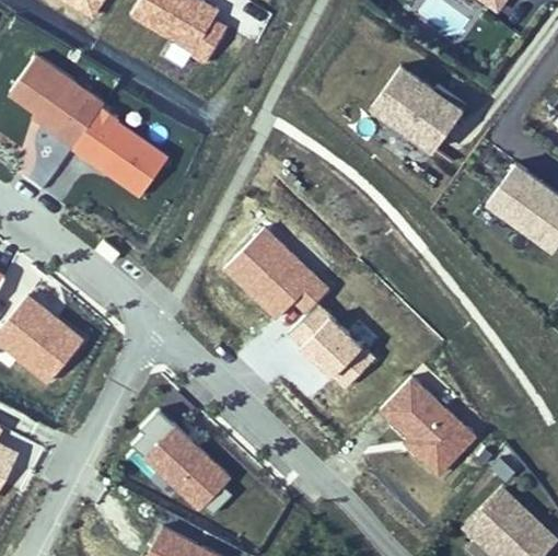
[(496,9),(501,0),(488,0),(487,2),(496,9)]
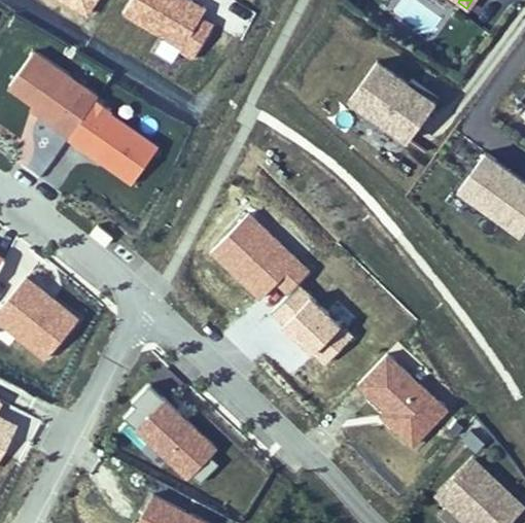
[(482,0),(470,20),(493,33),(512,0),(482,0)]
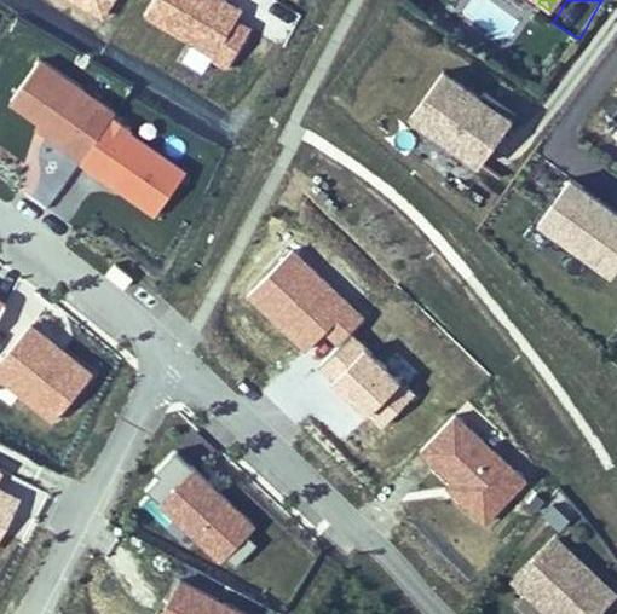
[(479,166),(511,121),(442,73),(409,116),(479,166)]
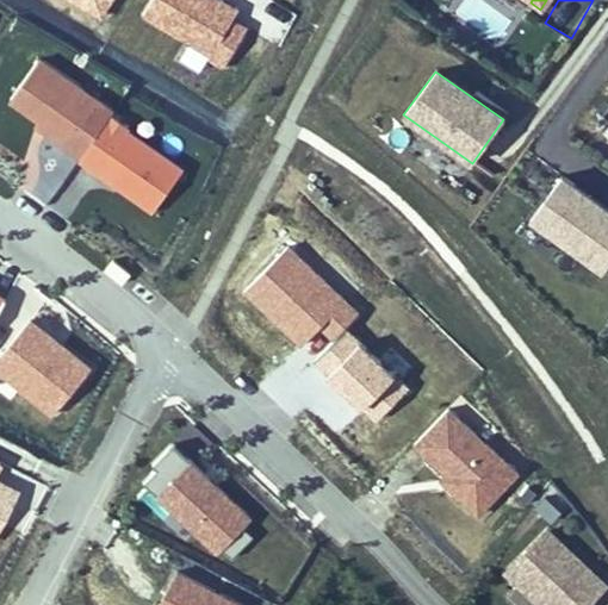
[(107,118),(76,163),(152,214),(182,169),(107,118)]
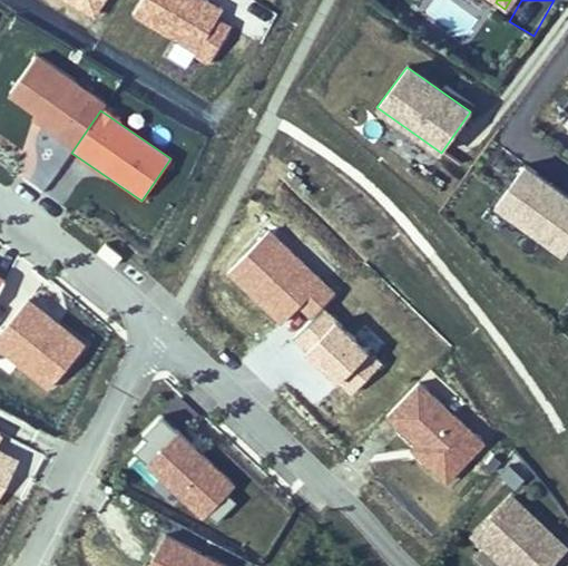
[(562,256),(567,247),(567,197),(524,166),(495,206),(562,256)]
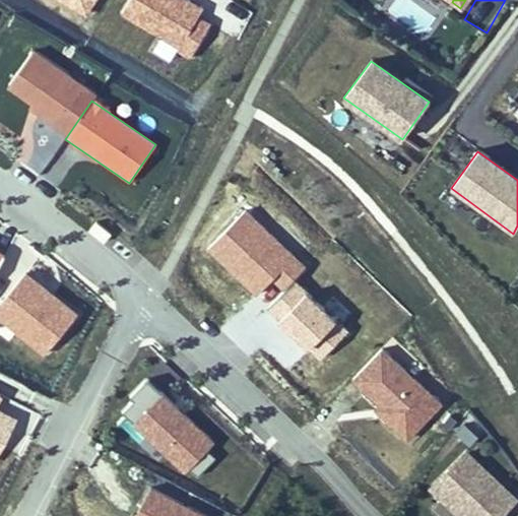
[(187,452),(180,460),(188,468),(209,447),(168,407),(143,433),(165,454),(176,442),(187,452)]
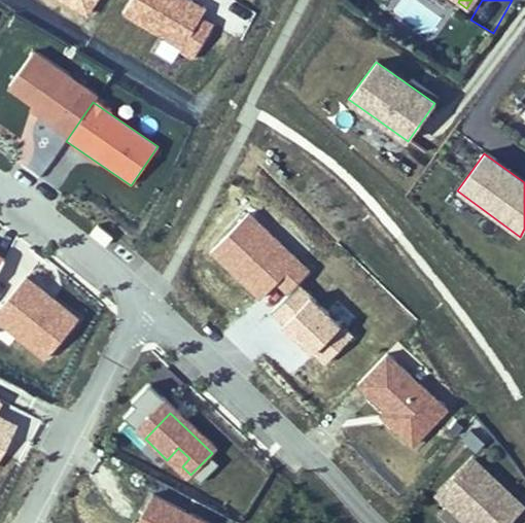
[(476,451),(486,437),(470,425),(459,439),(476,451)]
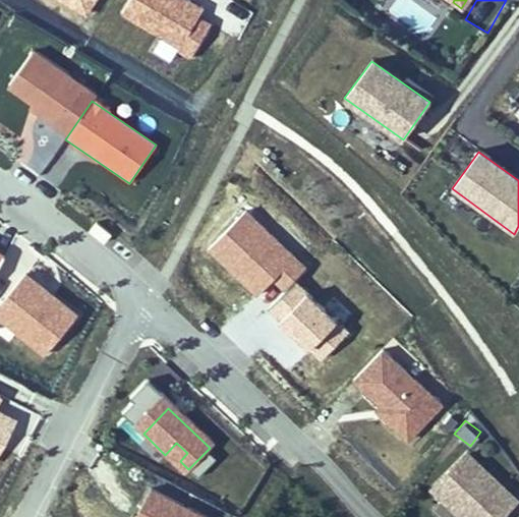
[(507,516),(515,508),(461,456),(422,497),(444,516),(507,516)]
